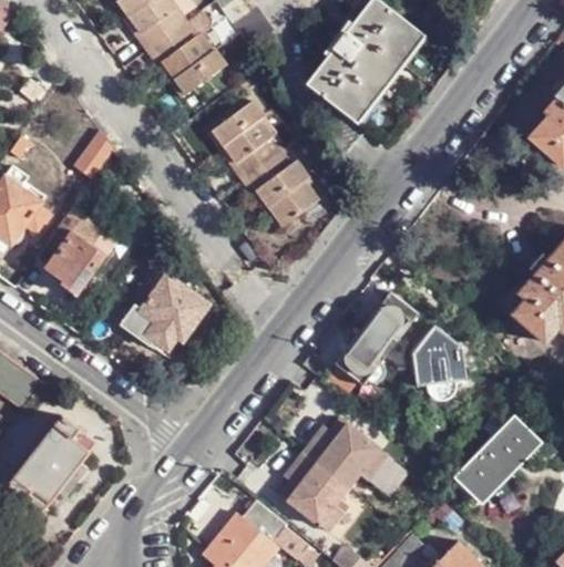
[(0,30),(13,13),(2,0),(0,0),(0,30)]
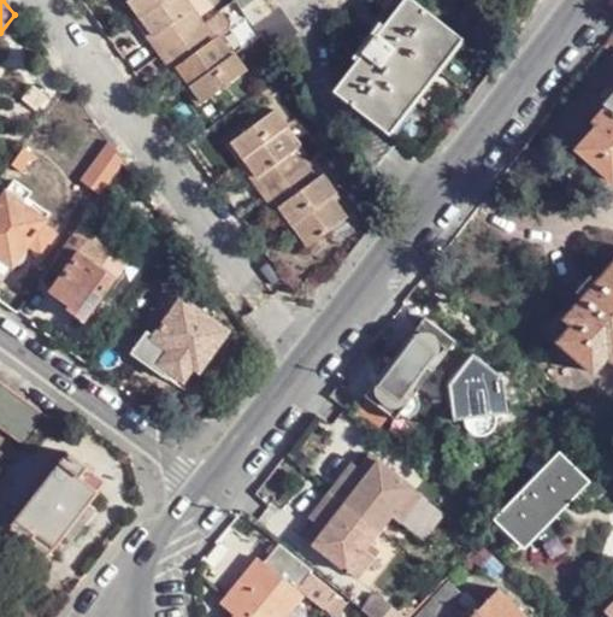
[(129,0),(137,12),(164,47),(201,22),(193,9),(186,0),(129,0)]
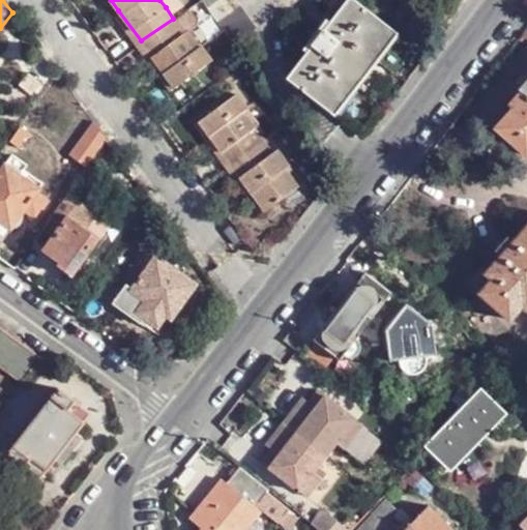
[(233,0),(199,0),(232,46),(255,29),(233,0)]
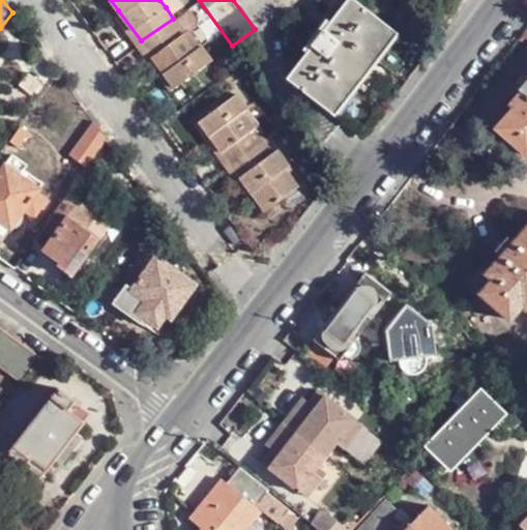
[(350,0),(345,0),(286,79),(333,116),(394,34),(350,0)]
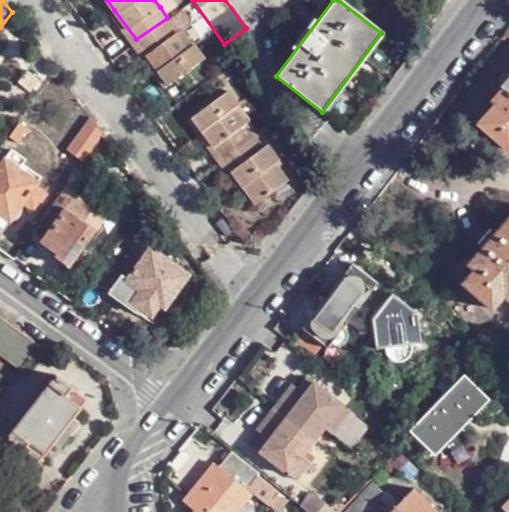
[(179,9),(167,18),(175,30),(182,26),(188,23),(179,9)]
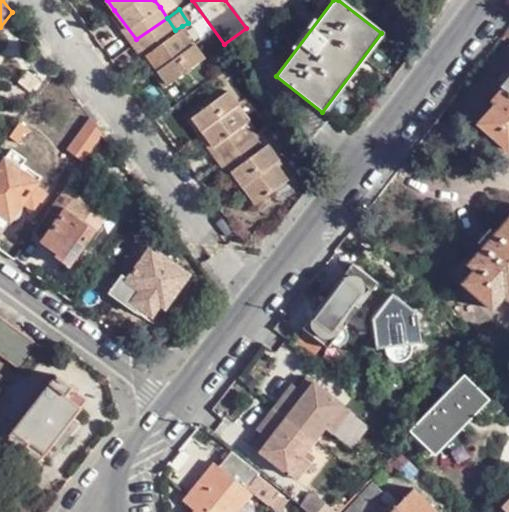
[(136,39),(114,10),(109,13),(130,43),(136,39)]
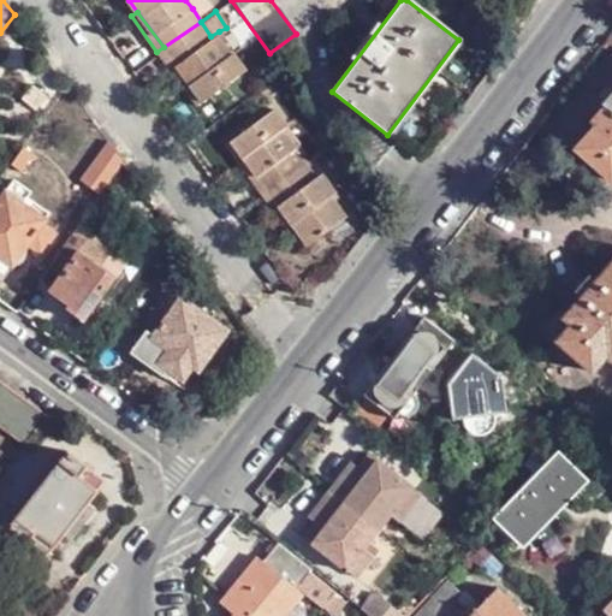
[(164,47),(189,83),(201,101),(247,70),(233,53),(226,59),(211,36),(201,22),(164,47)]
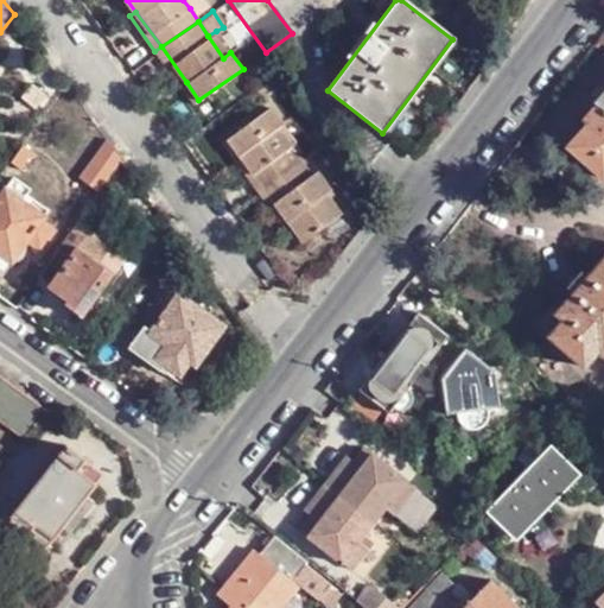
[(216,31),(208,36),(223,58),(230,52),(216,31)]
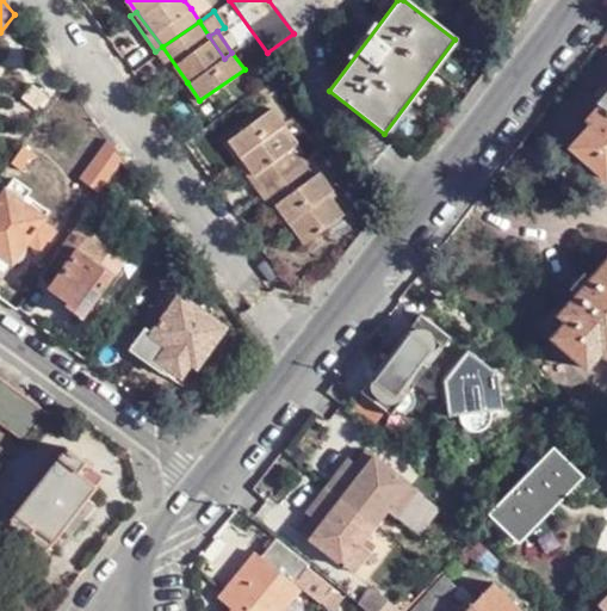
[(179,87),(187,82),(162,47),(155,51),(179,87)]
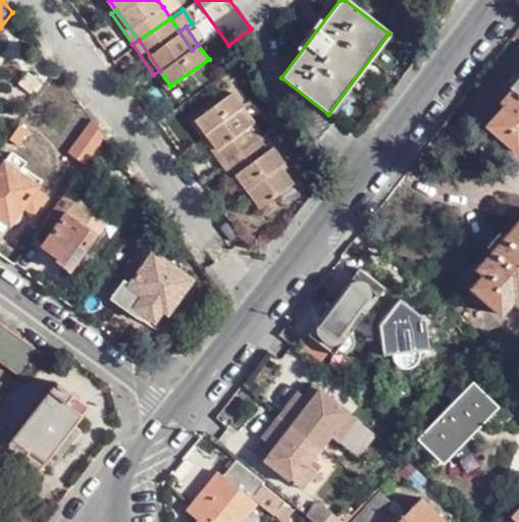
[(504,107),(485,127),(516,154),(518,151),(518,77),(508,91),(511,93),(501,105),(504,107)]
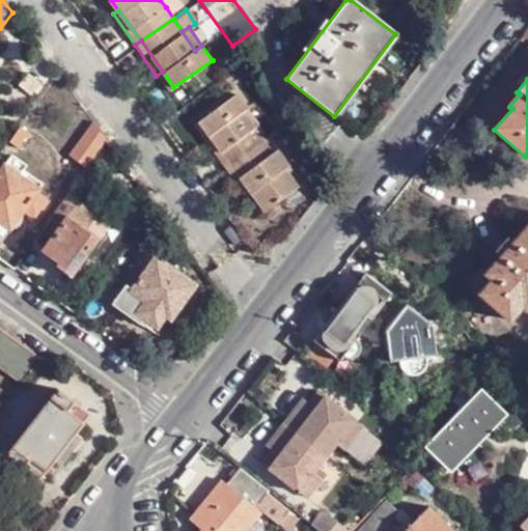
[(198,119),(207,132),(229,163),(260,140),(253,130),(241,111),(246,107),(235,92),(198,119)]
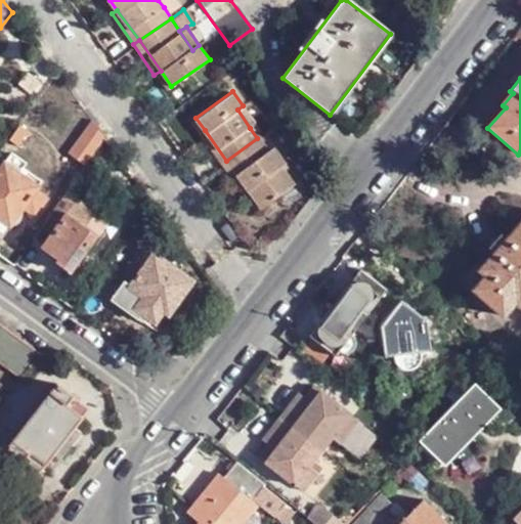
[(237,110),(250,128),(255,124),(243,105),(237,110)]
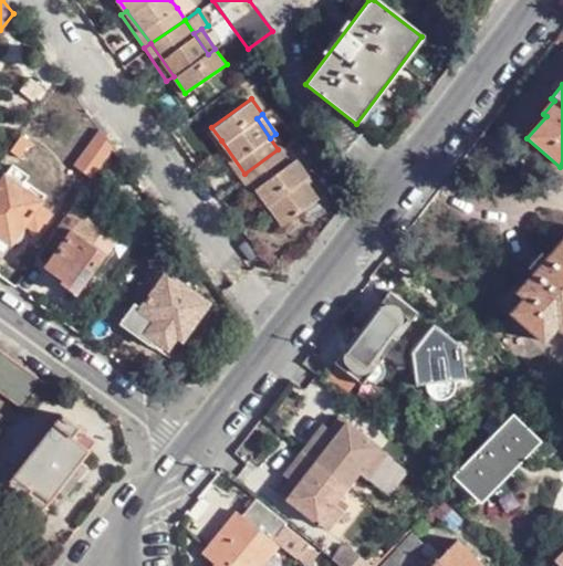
[(89,181),(112,149),(98,130),(71,168),(89,181)]
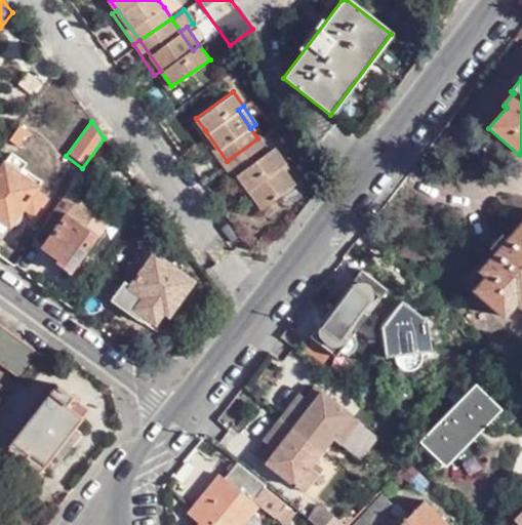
[(227,161),(205,130),(199,135),(221,166),(227,161)]
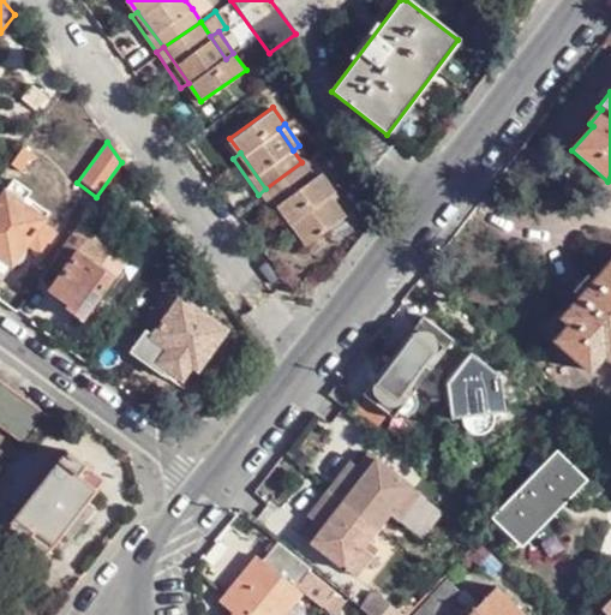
[(265,189),(291,226),(304,244),(348,214),(336,196),(329,202),(315,181),(301,162),(265,189)]
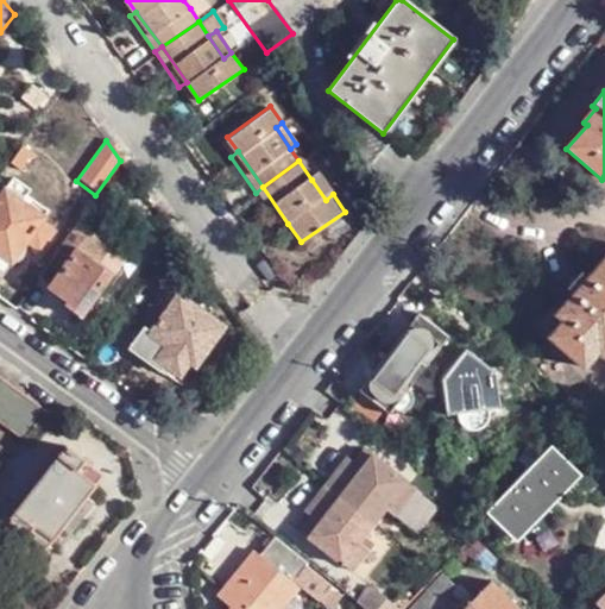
[(317,175),(312,180),(326,200),(333,194),(317,175)]
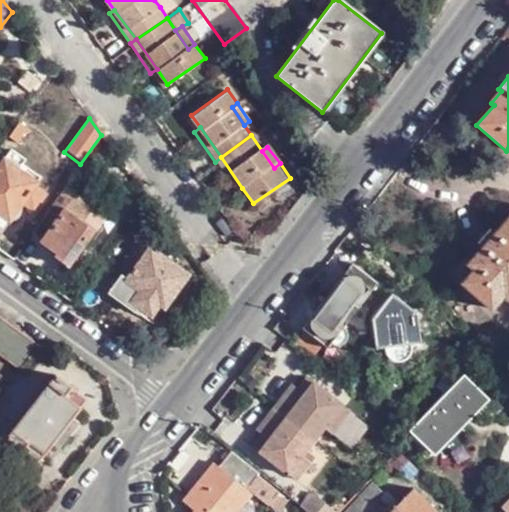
[(3,160),(0,164),(0,225),(1,226),(6,219),(8,220),(21,202),(32,208),(42,194),(31,187),(38,178),(19,164),(22,160),(9,150),(3,160)]
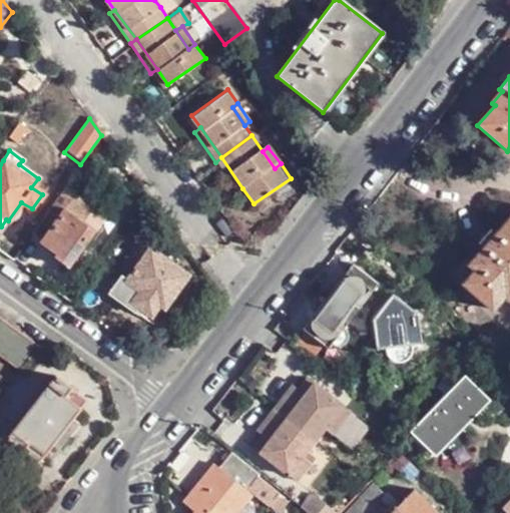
[(235,192),(242,188),(221,157),(215,162),(235,192)]
